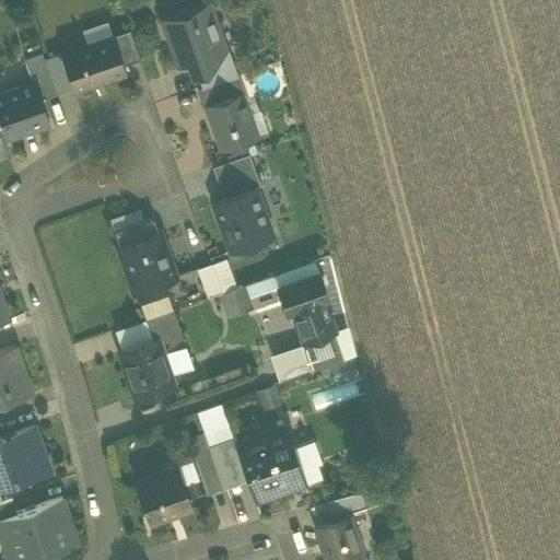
[(163,16),(179,65),(193,60),(223,50),(206,1),(163,16)]
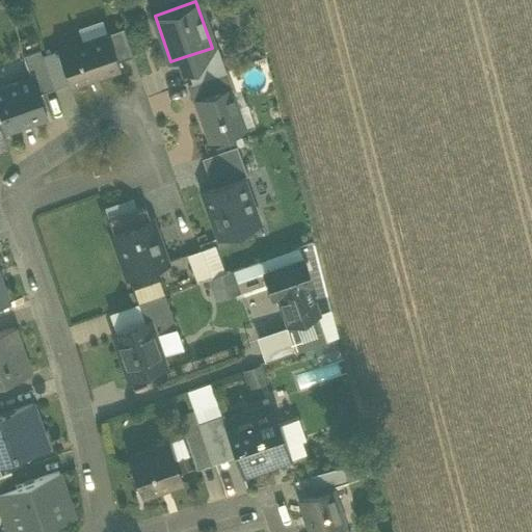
[(82,42),(107,33),(103,19),(77,28),(82,42)]
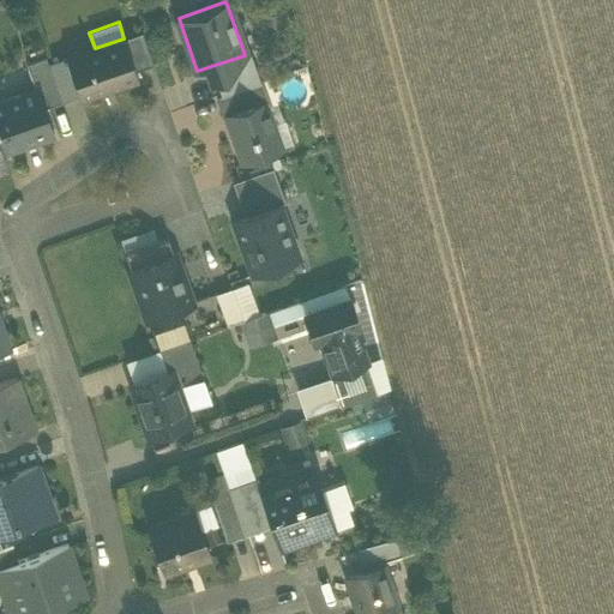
[(124,38),(134,70),(152,64),(142,32),(124,38)]
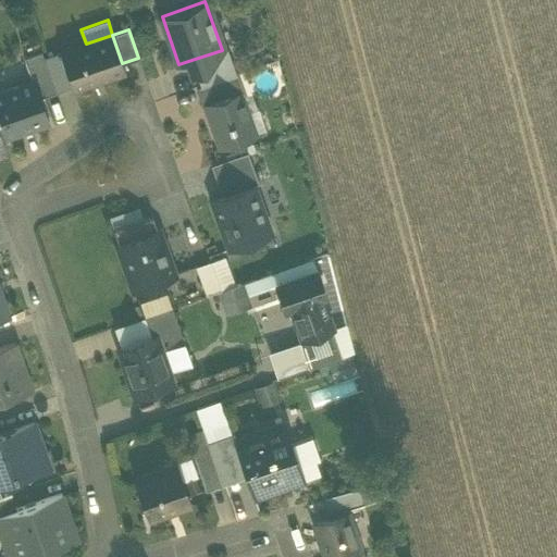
[(71,87),(73,90),(125,73),(122,63),(112,35),(86,44),(60,52),(71,87)]
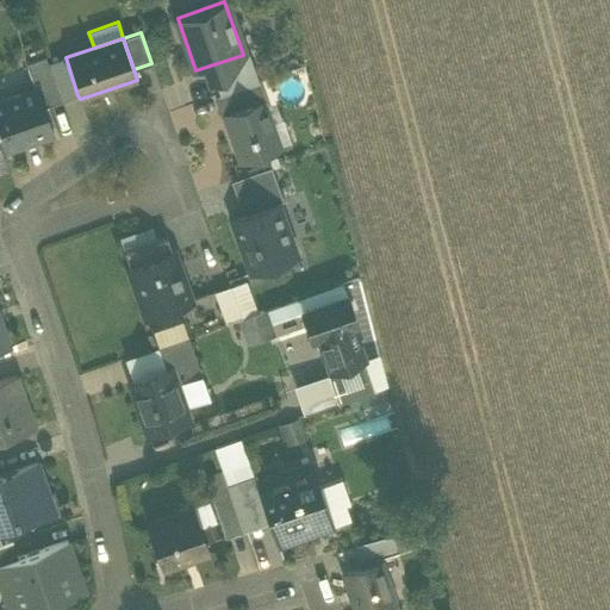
[(210,66),(219,94),(251,83),(253,82),(243,55),(210,66)]
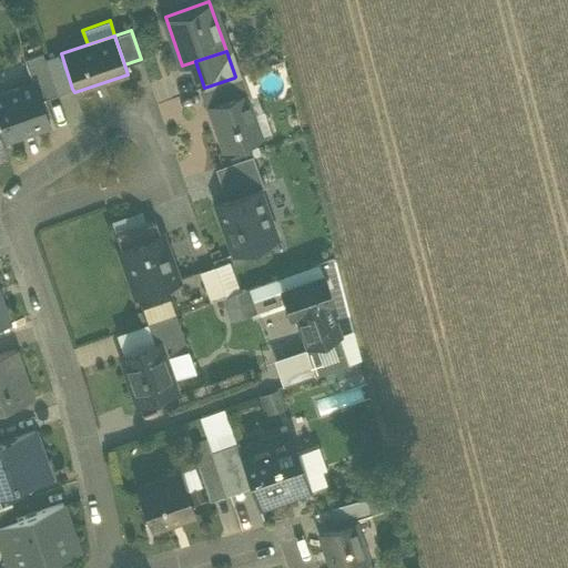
[(40,100),(57,94),(44,60),(41,52),(24,59),(32,82),(36,89),(37,89),(40,100)]
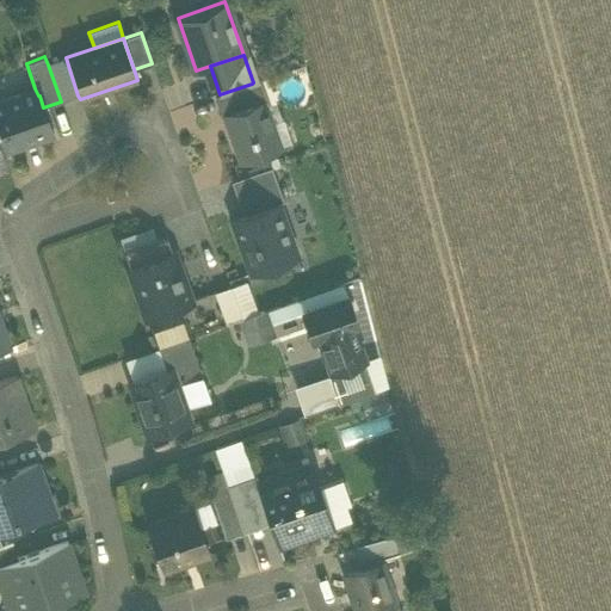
[(66,57),(48,65),(61,102),(78,96),(66,57)]
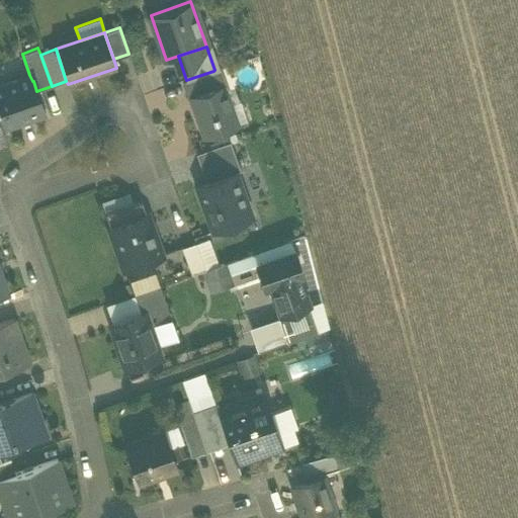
[(219,86),(213,71),(186,80),(185,81),(191,96),(219,86)]
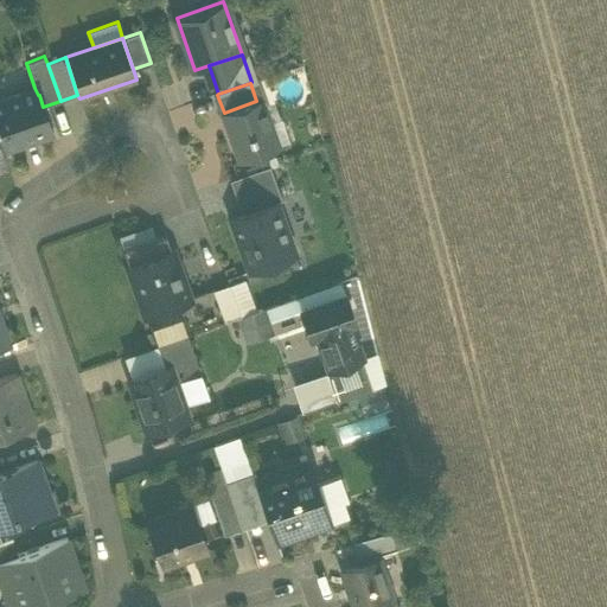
[(34,88),(19,94),(21,101),(37,95),(34,88)]
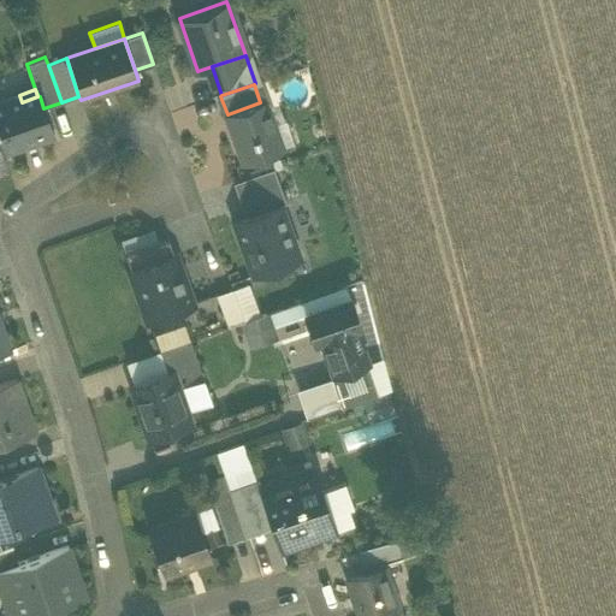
[(0,146),(4,154),(25,146),(53,136),(43,108),(40,96),(39,96),(37,96),(22,102),(19,95),(0,101),(0,146)]
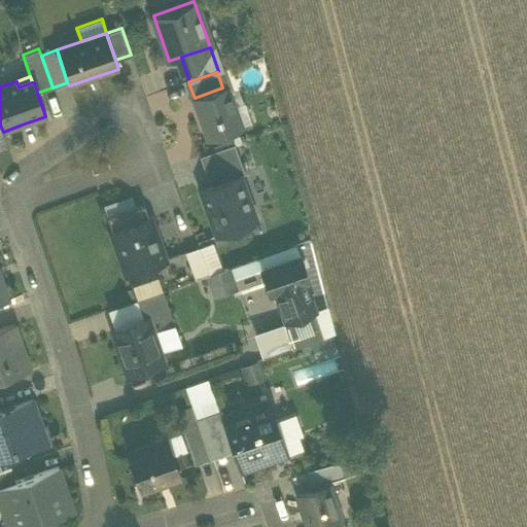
[(197,112),(206,141),(244,128),(229,85),(222,88),(195,98),(200,111),(197,112)]
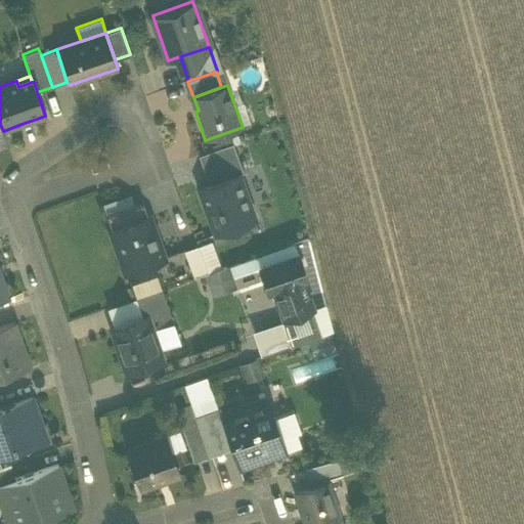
[(205,154),(213,176),(241,166),(232,143),(205,154)]
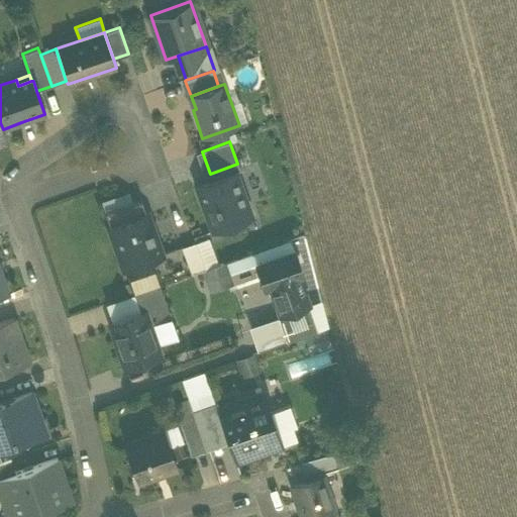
[(197,186),(212,227),(248,214),(234,173),(239,170),(237,164),(210,174),(212,180),(197,186)]
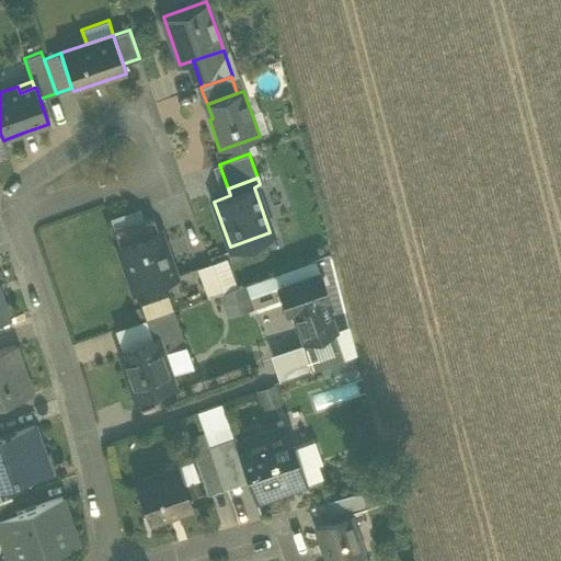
[(115,233),(119,245),(158,232),(153,220),(115,233)]
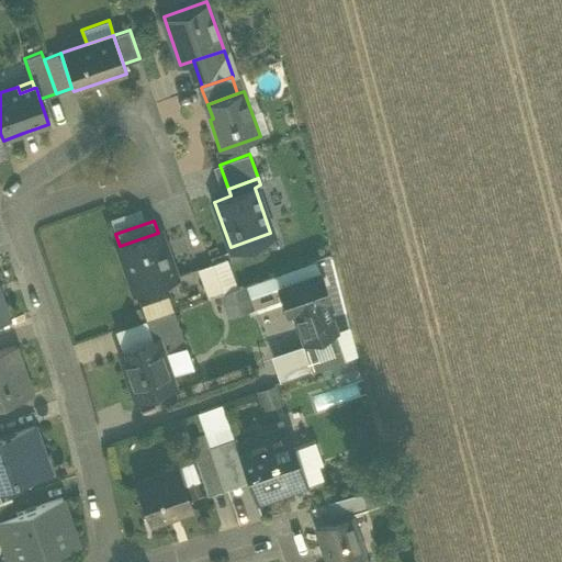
[(150,279),(154,287),(177,278),(160,232),(158,233),(120,246),(117,247),(131,287),(150,279)]
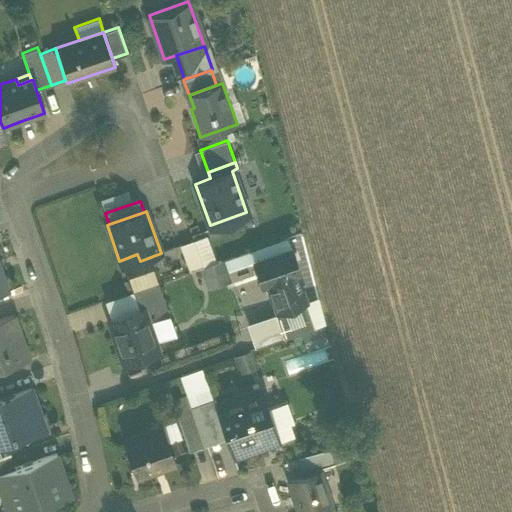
[(207,236),(193,240),(203,267),(216,262),(207,236)]
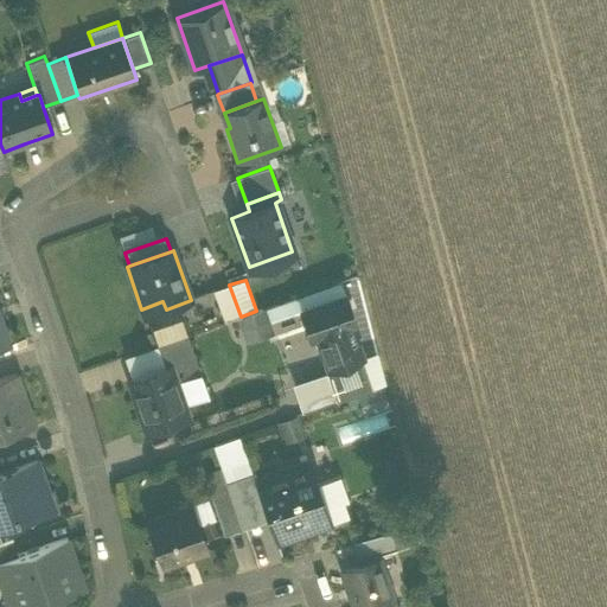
[(302,310),(345,295),(340,281),(264,308),(269,321),(302,310)]
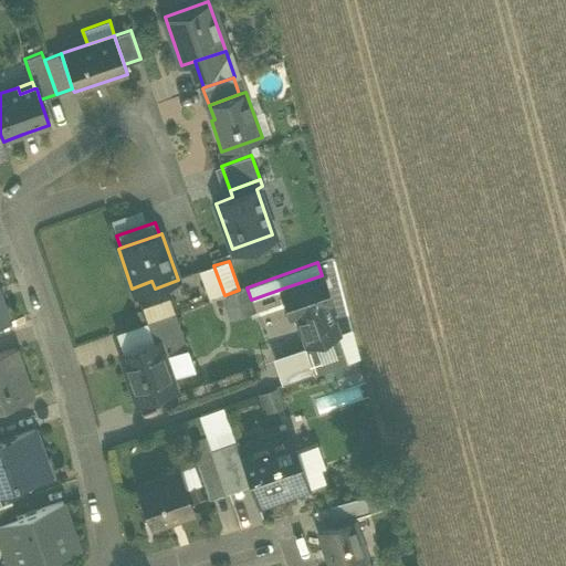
[(198,271),(209,301),(220,296),(224,295),(213,265),(198,271)]
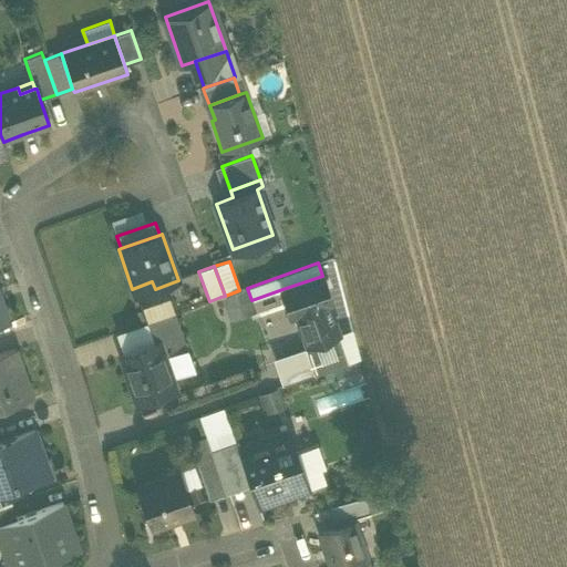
[(306,343),(307,346),(337,334),(338,334),(327,302),(331,300),(322,276),(282,289),(284,289),(284,298),(286,306),(290,312),(291,313),(292,315),(296,313),(298,320),(298,327),(301,333),(303,337),(306,343)]
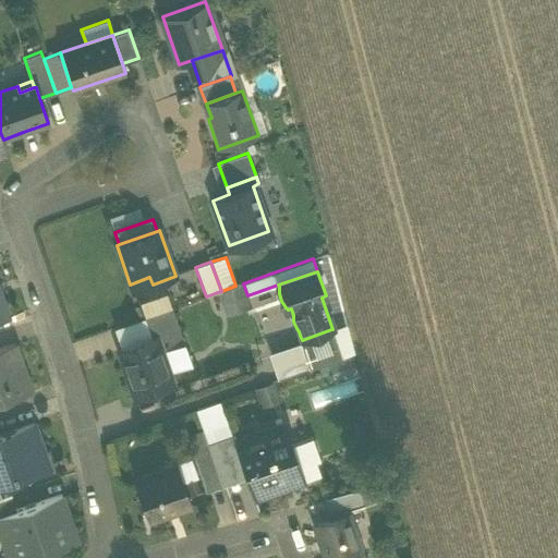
[(133,291),(153,284),(149,277),(130,284),(133,291)]
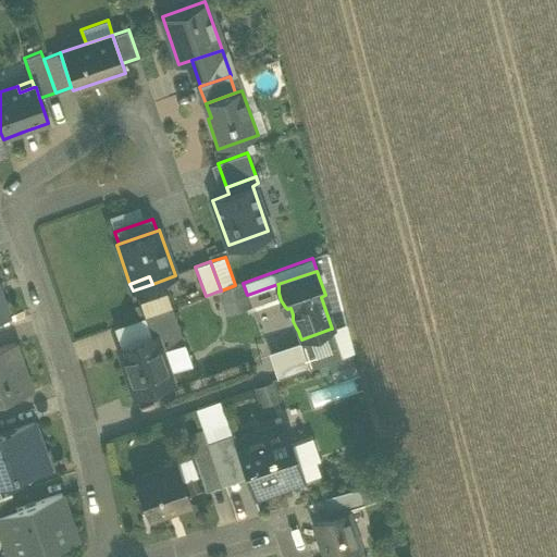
[(248,308),(240,284),(235,285),(221,291),(217,292),(225,314),(248,308)]
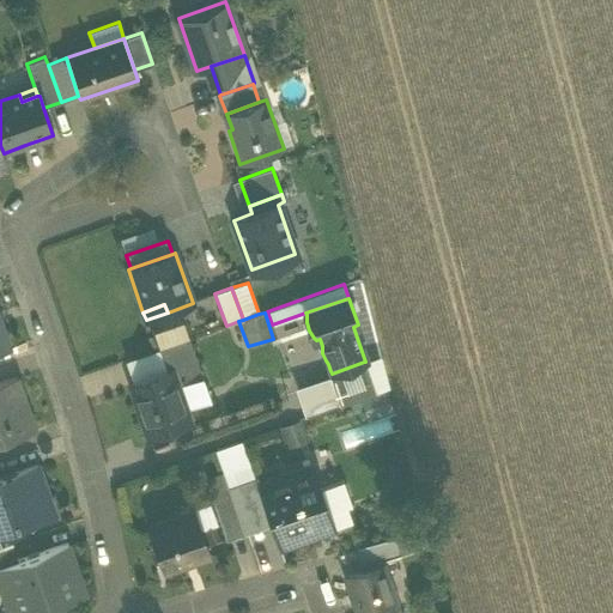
[(159,349),(189,339),(183,322),(153,333),(159,349)]
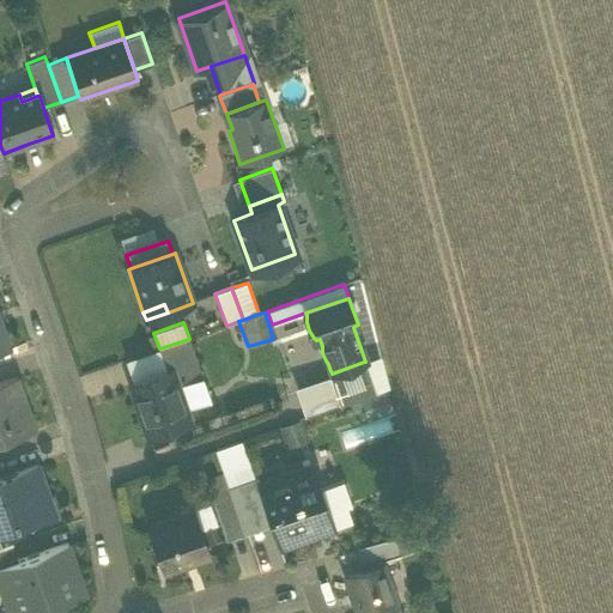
[(159,349),(159,350),(164,364),(194,353),(189,339),(159,349)]
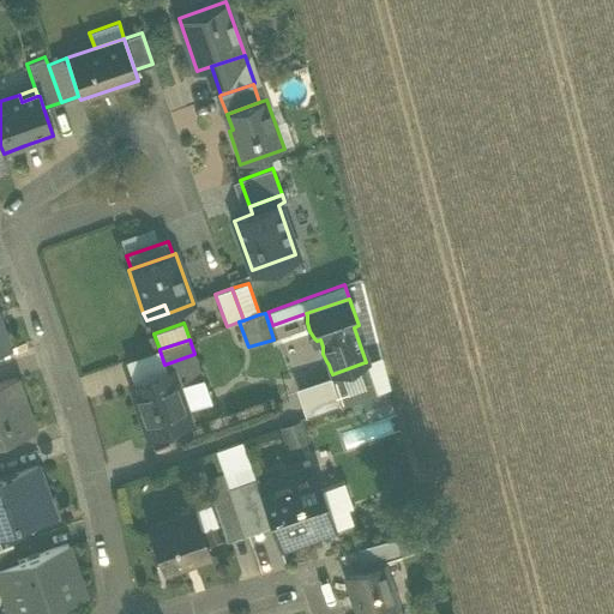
[(167,373),(164,365),(160,350),(126,362),(133,384),(167,373)]
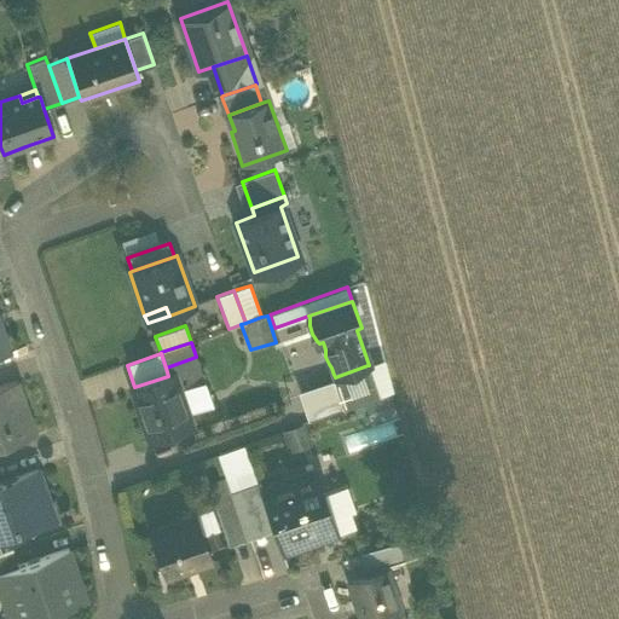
[(174,374),(179,389),(204,380),(196,357),(166,368),(168,376),(174,374)]
